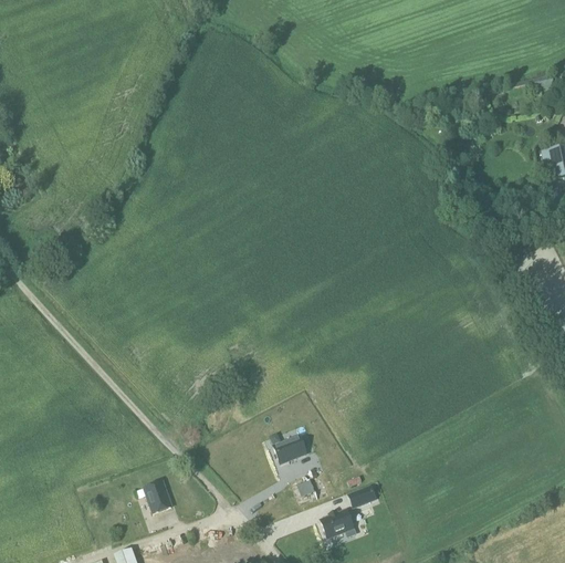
[(555,85),(552,74),(509,83),(511,94),(555,85)]
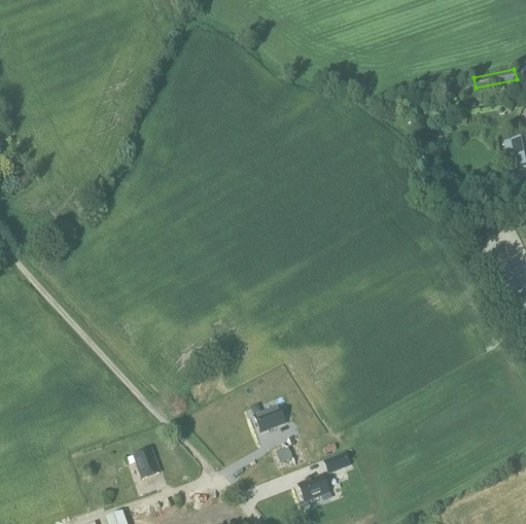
[(525,135),(504,140),(511,168),(525,164),(525,135)]
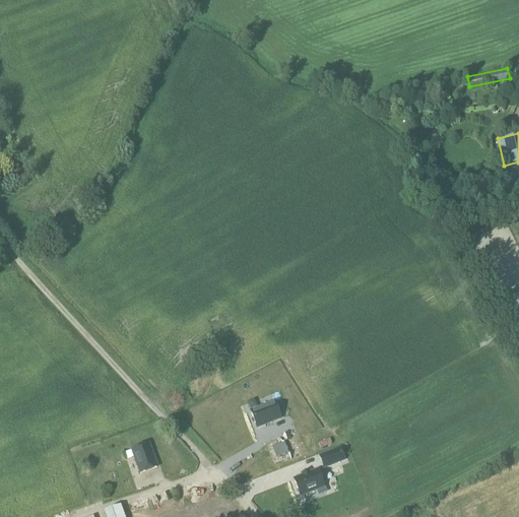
[(518,177),(517,177),(516,175),(509,177),(512,191),(518,190),(518,177)]
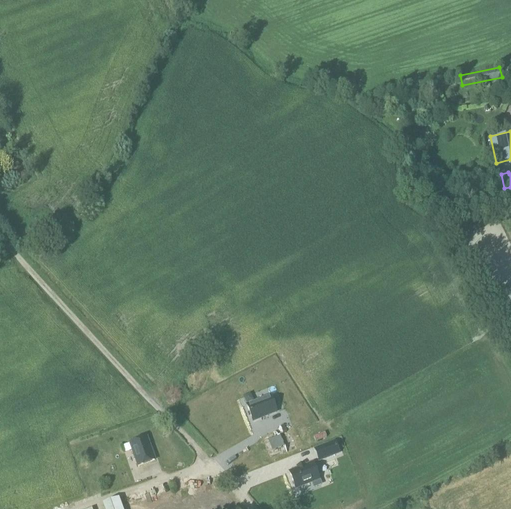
[(214,388),(225,381),(220,372),(209,379),(214,388)]
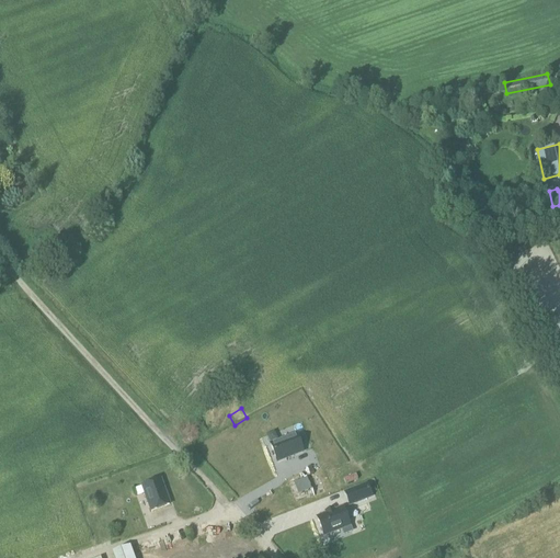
[(293,433),(267,443),(274,460),(299,451),(293,433)]
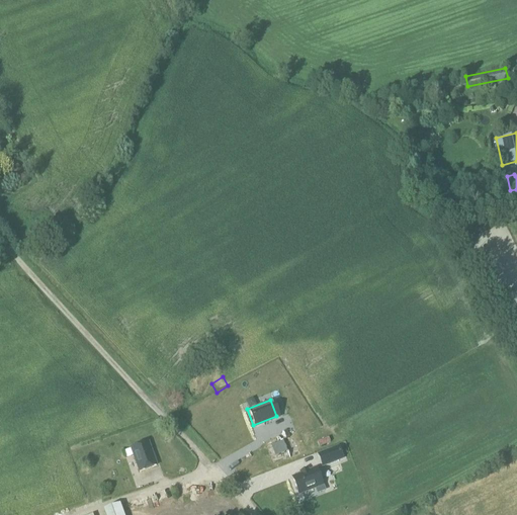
[(300,441),(307,438),(303,428),(296,431),(300,441)]
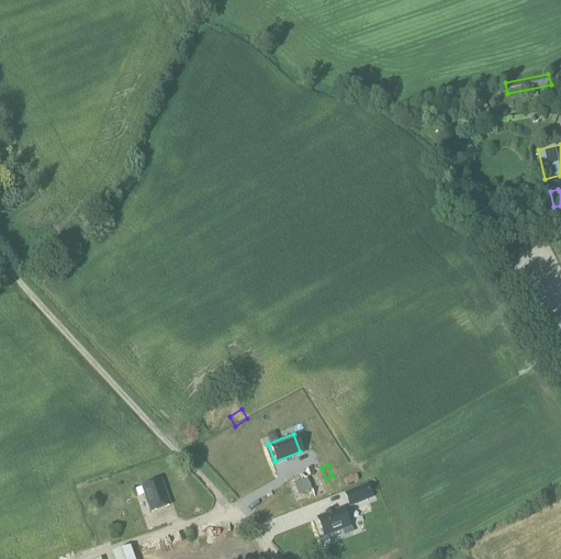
[(163,479),(144,484),(153,510),(171,503),(163,479)]
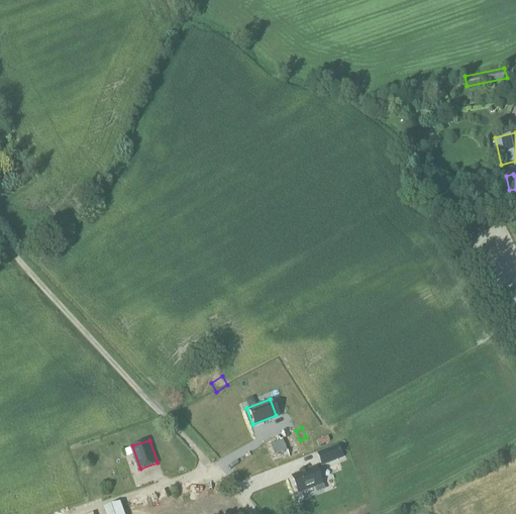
[(343,455),(339,443),(324,449),(328,460),(343,455)]
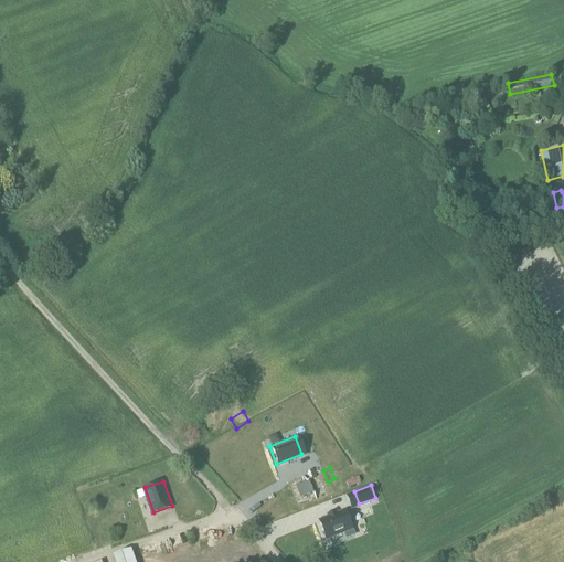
[(353,527),(347,509),(330,515),(320,519),(328,537),(353,527)]
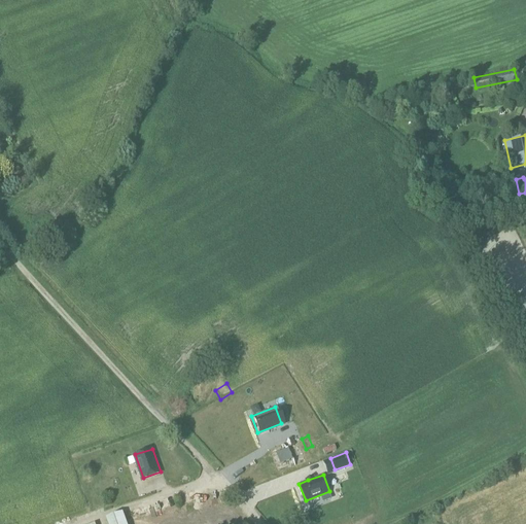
[(287,490),(289,498),(275,503),(276,509),(300,500),(297,494),(294,495),(292,488),(287,490)]
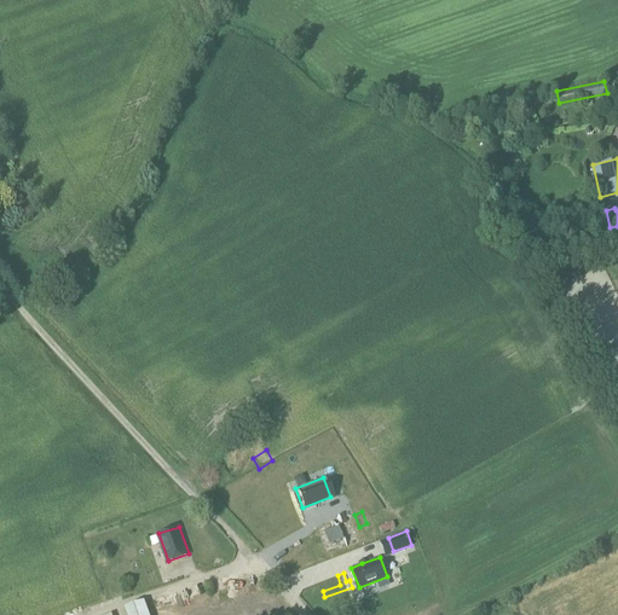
[(318,579),(298,587),(300,595),(322,586),(318,579)]
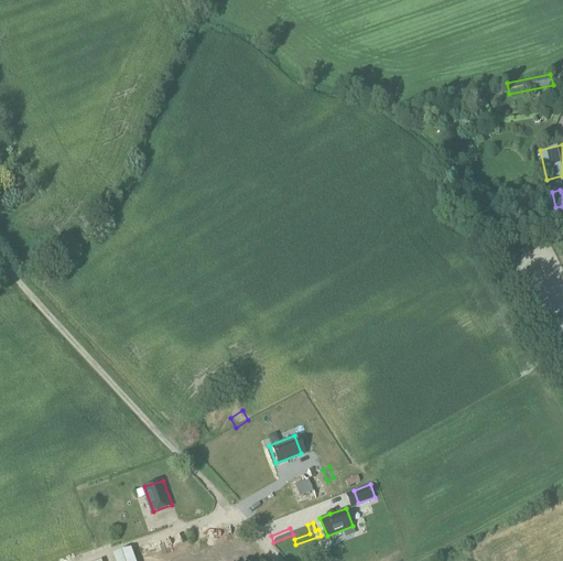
[(182,560),(173,532),(166,535),(174,560),(182,560)]
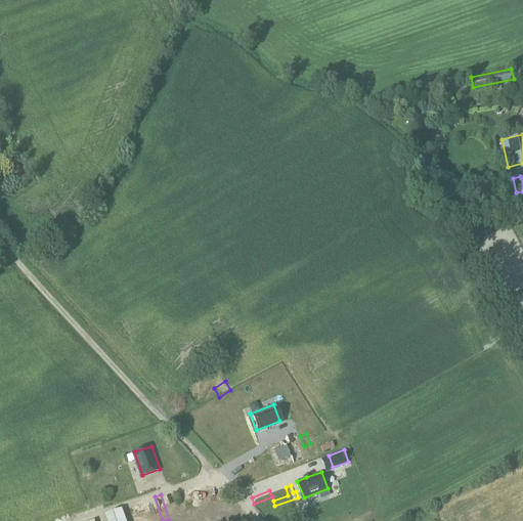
[(90,507),(93,519),(103,516),(100,503),(90,507)]
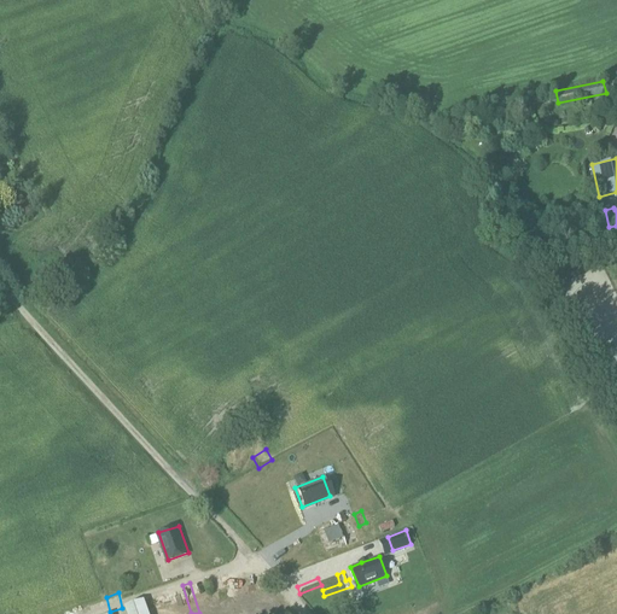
[(150,613),(145,600),(126,606),(128,613),(150,613)]
